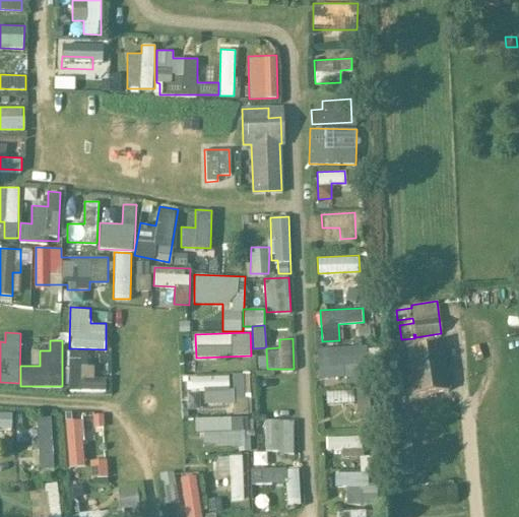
[(405,348),(411,393),(448,388),(442,343),(428,345),(428,342),(422,343),(422,346),(405,348)]
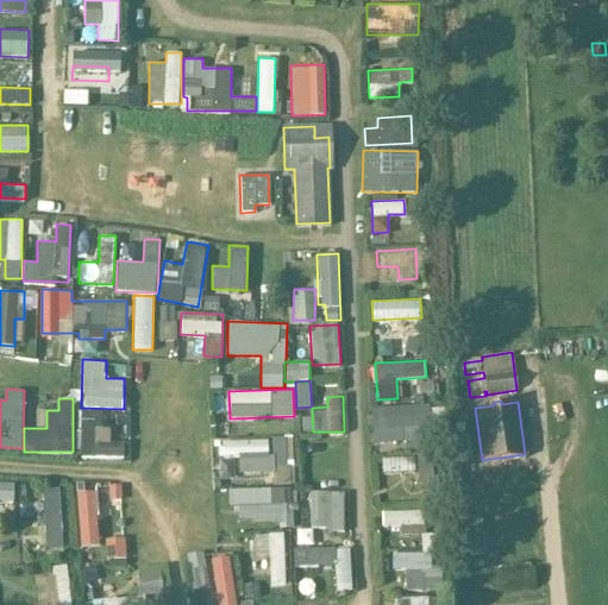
[(371,427),(403,426),(403,439),(430,438),(430,426),(444,424),(443,405),(370,409),(371,427)]
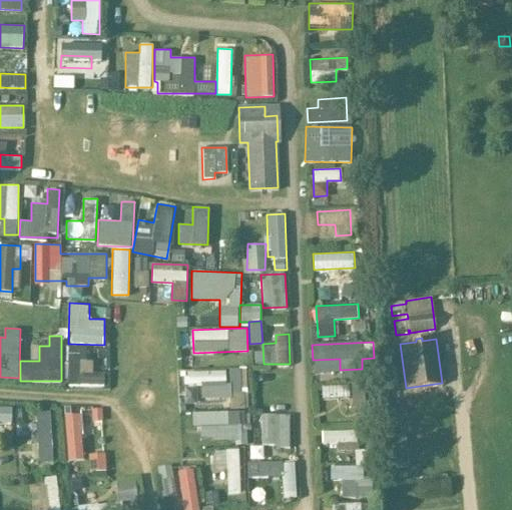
[(68,385),(105,385),(105,372),(90,372),(90,347),(68,347),(68,385)]
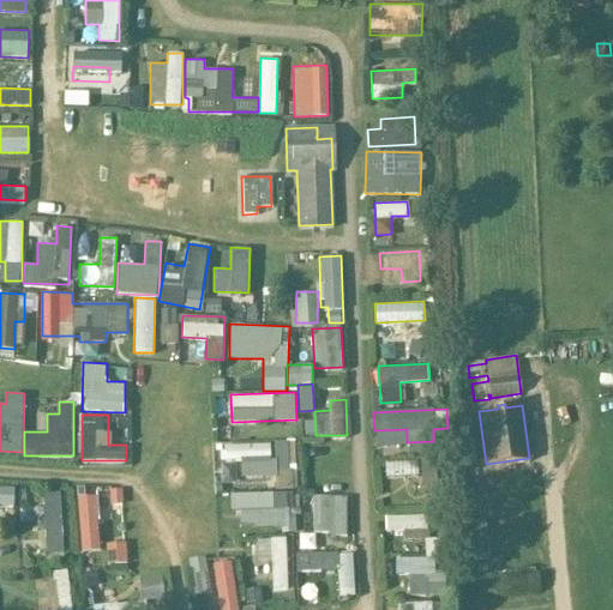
[(290,440),(275,440),(276,476),(292,475),(290,440)]
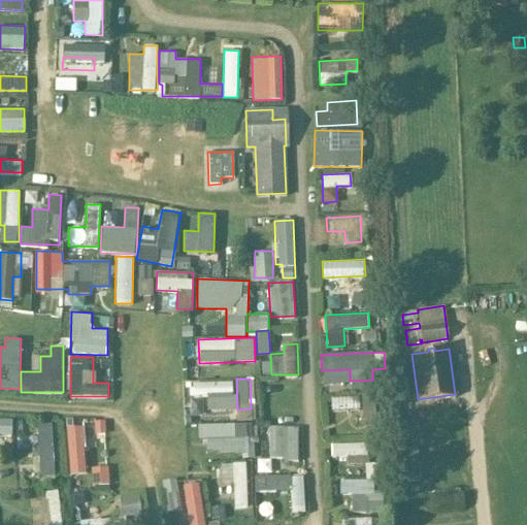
[(235,381),(189,383),(189,395),(206,395),(207,409),(236,408),(235,381)]
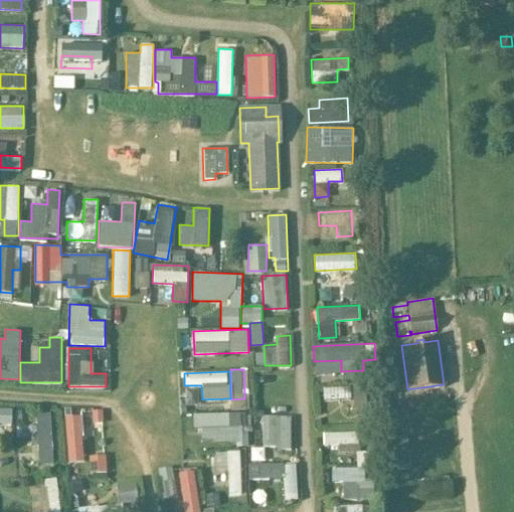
[(324,398),(350,397),(350,386),(324,387),(324,398)]
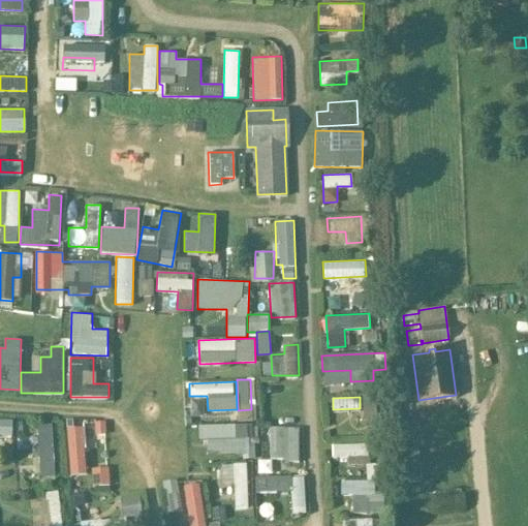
[(206,415),(206,398),(190,398),(190,415),(206,415)]
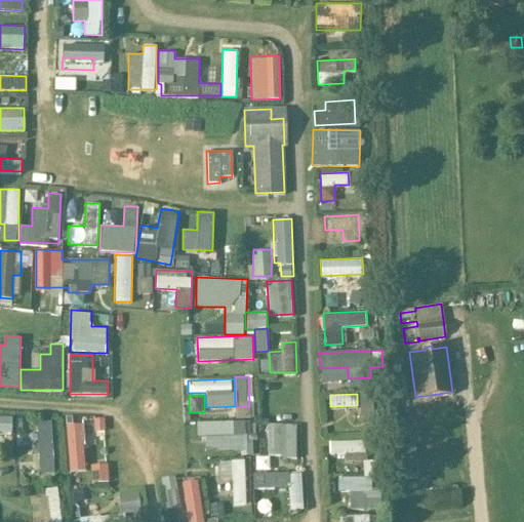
[(0,434),(11,435),(11,419),(0,418),(0,434)]
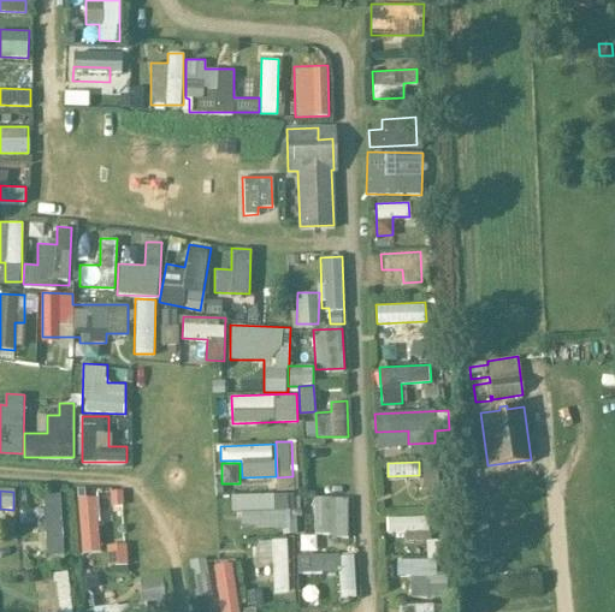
[(61,493),(42,494),(46,553),(64,552),(61,493)]
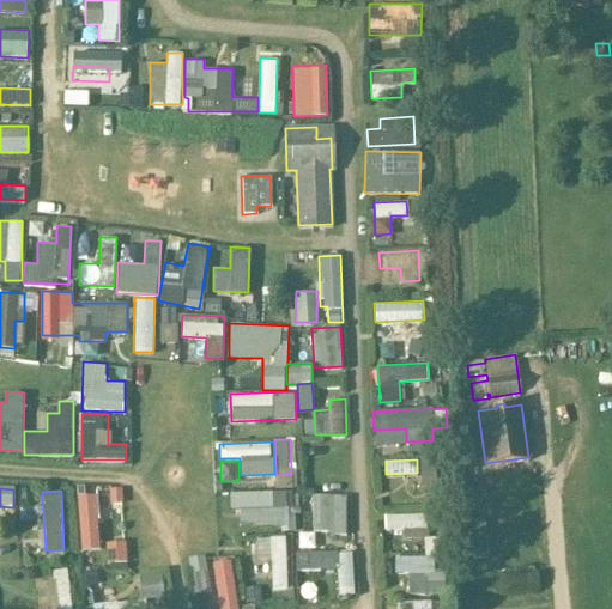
[(230,491),(230,507),(241,507),(241,524),(295,524),(296,492),(230,491)]
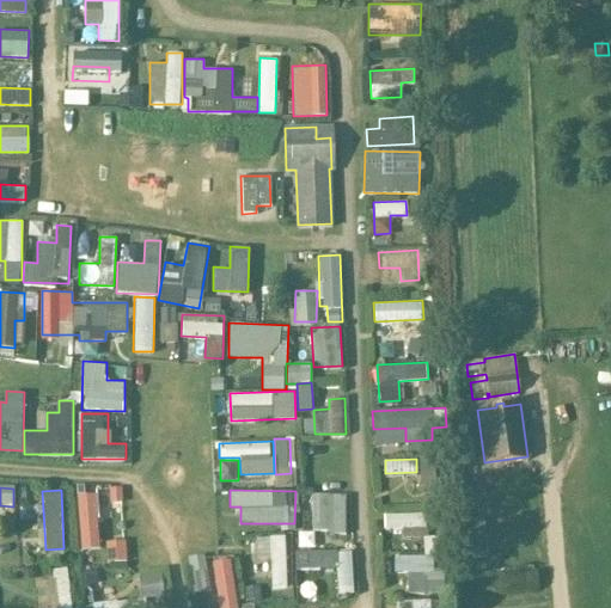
[(78,495),(80,548),(99,548),(97,493),(78,495)]
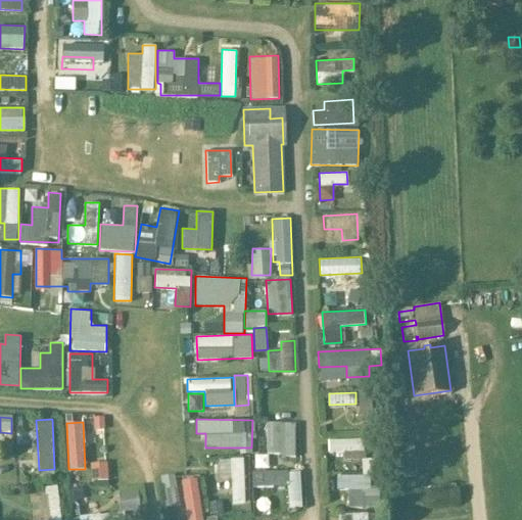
[(295,455),(296,422),(267,422),(266,454),(295,455)]
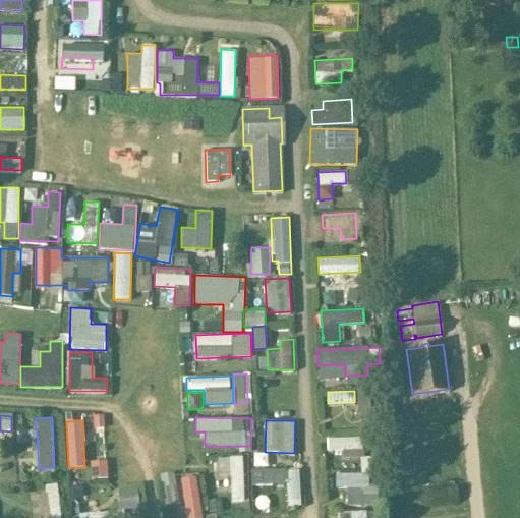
[(327,438),(328,450),(363,449),(362,436),(327,438)]
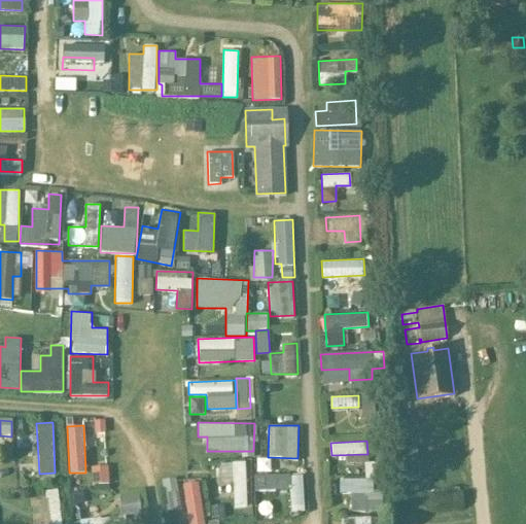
[(217,479),(233,478),(234,505),(247,504),(246,461),(217,462),(217,479)]
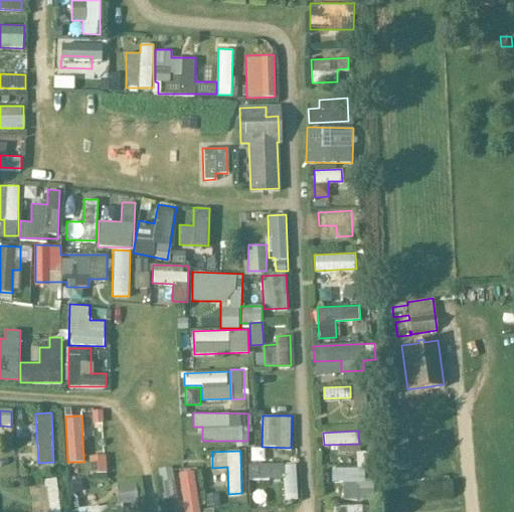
[(90,472),(107,471),(106,454),(89,455),(90,472)]
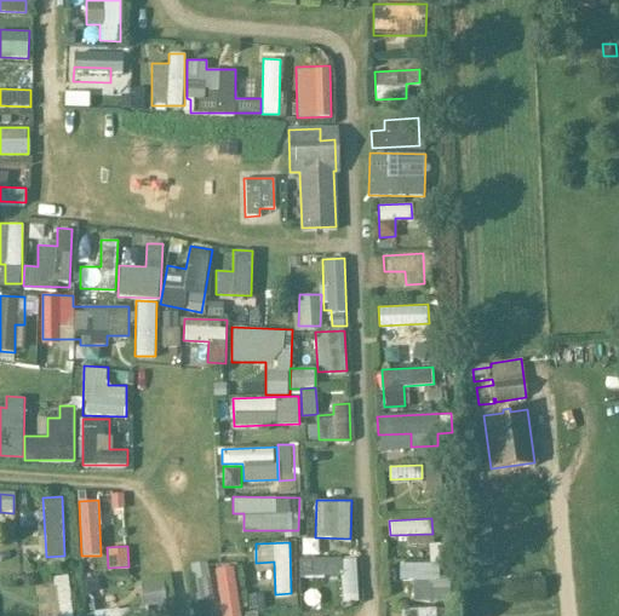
[(328,600),(359,599),(357,557),(298,558),(299,585),(328,583),(328,600)]
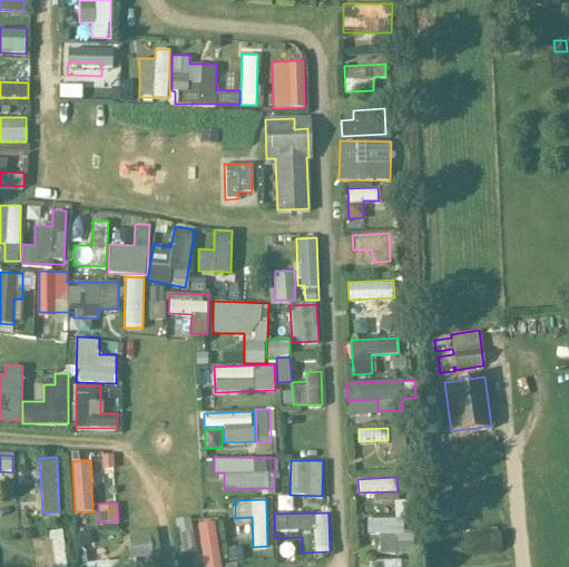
[(178,533),(193,529),(189,516),(176,519),(178,533)]
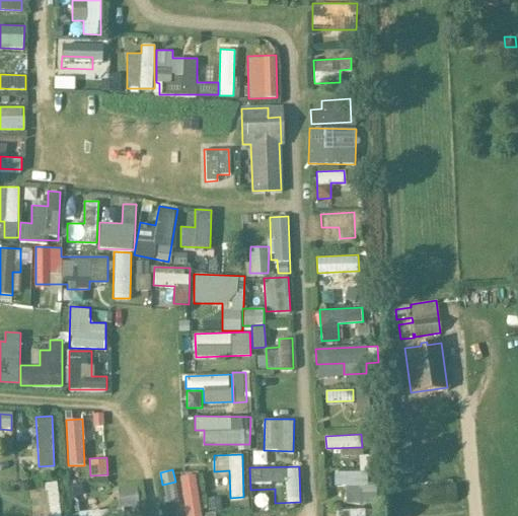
[(346,503),(377,502),(376,471),(336,472),(336,484),(345,483),(346,503)]
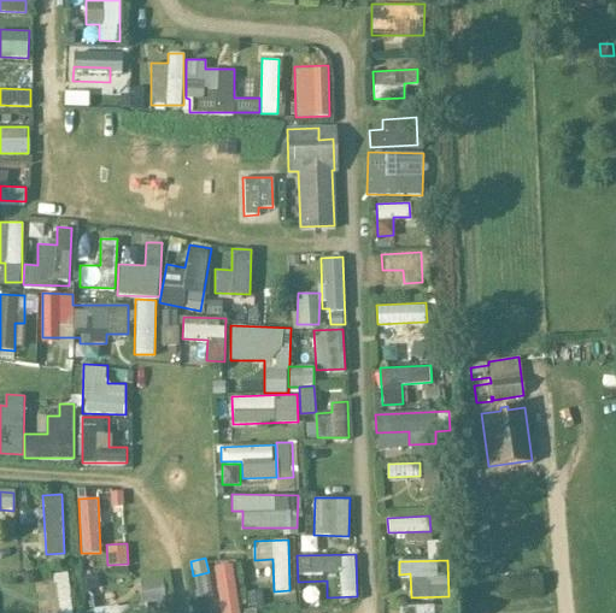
[(222,612),(241,612),(230,561),(212,566),(222,612)]
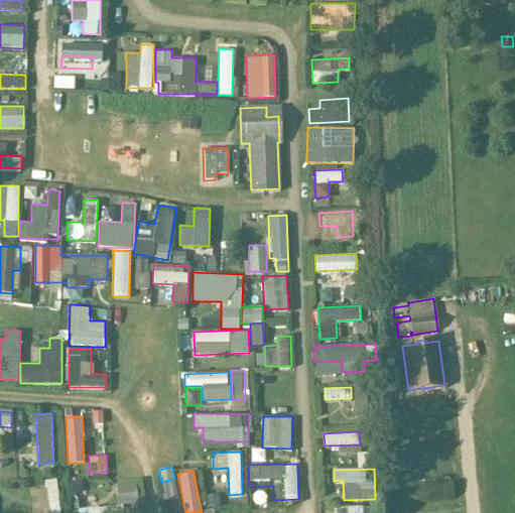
[(33,512),(60,512),(56,478),(29,482),(33,512)]
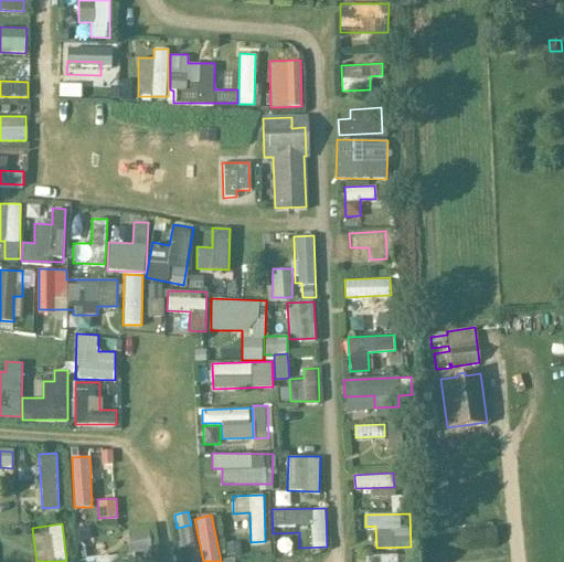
[(152,523),(129,527),(134,554),(157,551),(152,523)]
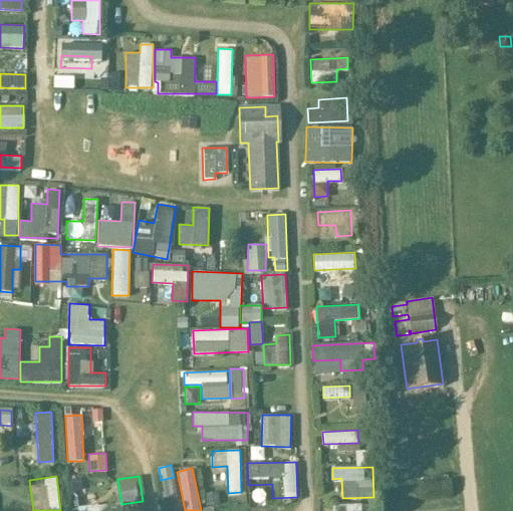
[(122,510),(122,502),(96,504),(95,497),(77,498),(78,510),(122,510)]
